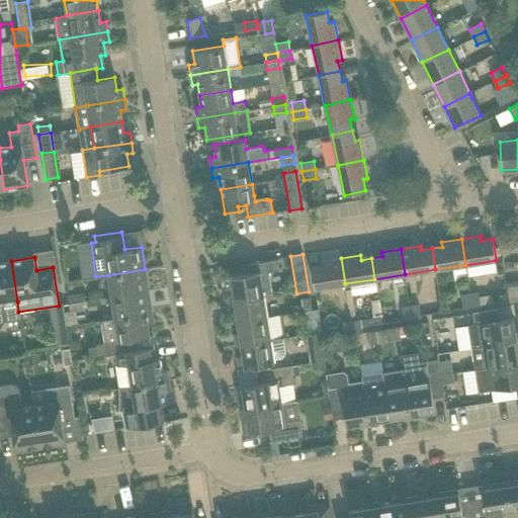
[(345,283),(341,258),(322,261),(322,266),(311,267),(315,288),(345,283)]
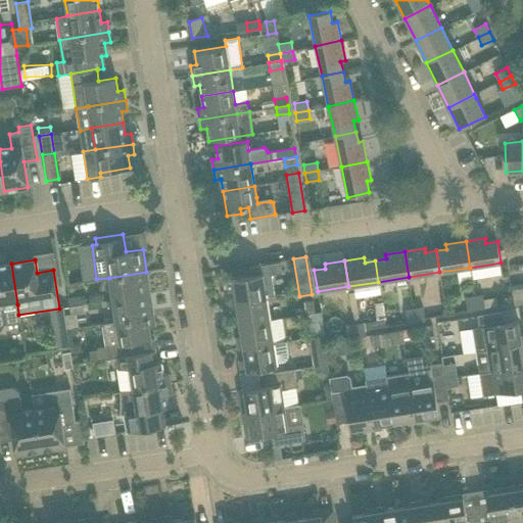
[(275,295),(271,274),(281,273),(279,263),(248,267),(250,276),(227,279),(228,291),(234,290),(236,301),(267,297),(275,295)]
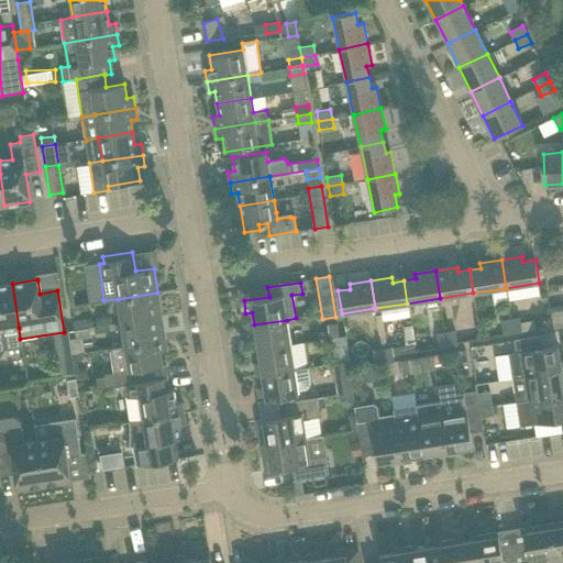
[(19,328),(12,284),(0,285),(0,356),(7,346),(4,330),(19,328)]
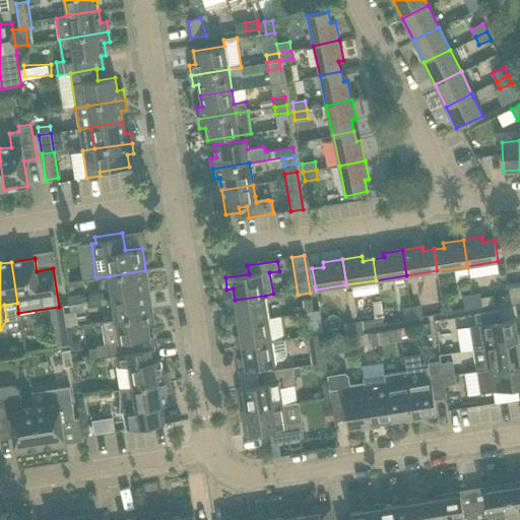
[(149,291),(145,270),(109,276),(112,298),(143,293),(149,291)]
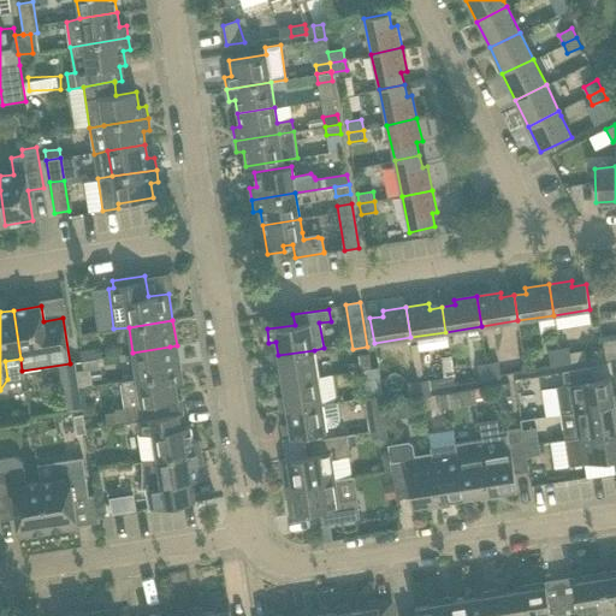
[(177,345),(170,347),(132,353),(137,379),(181,372),(177,345)]
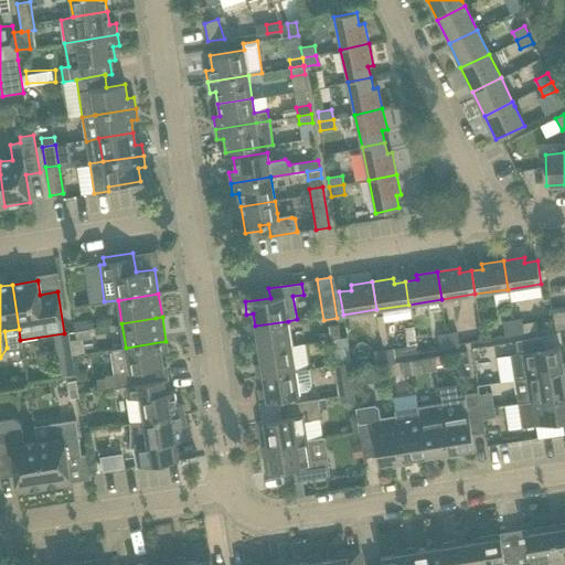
[(521,319),(512,320),(514,334),(524,332),(521,319)]
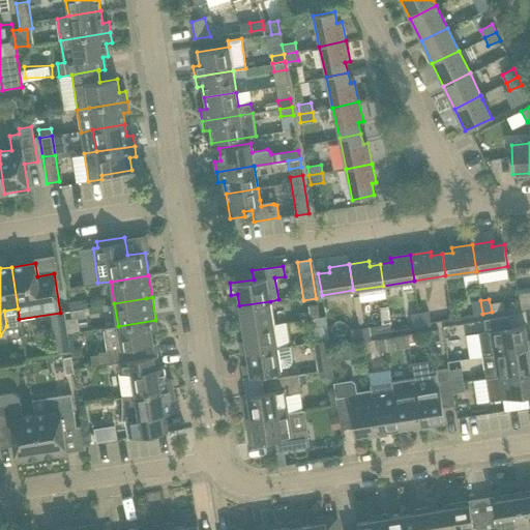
[(482,314),(480,300),(472,302),(474,315),(482,314)]
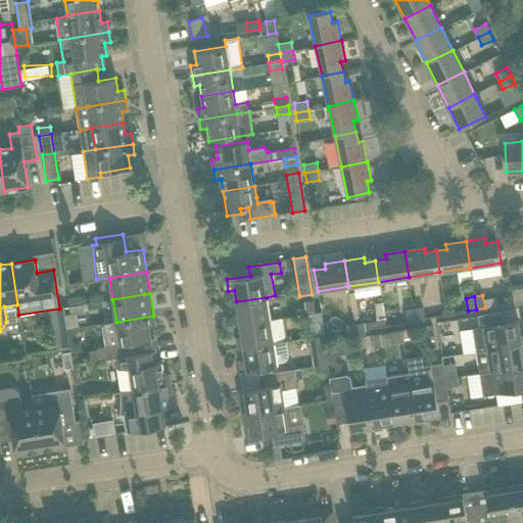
[(81,297),(68,299),(69,306),(82,304),(81,297)]
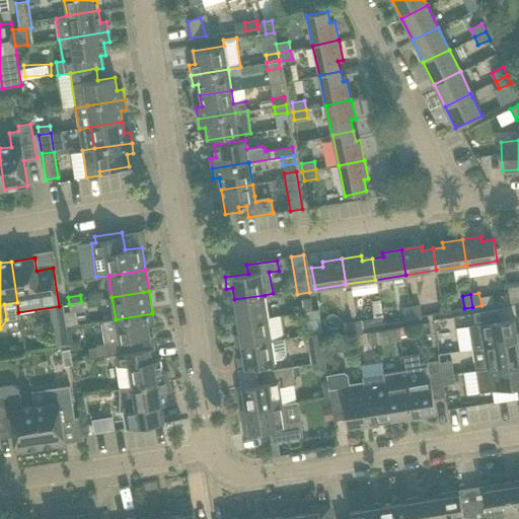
[(268,317),(265,295),(234,299),(228,300),(230,312),(236,311),(238,322),(268,317)]
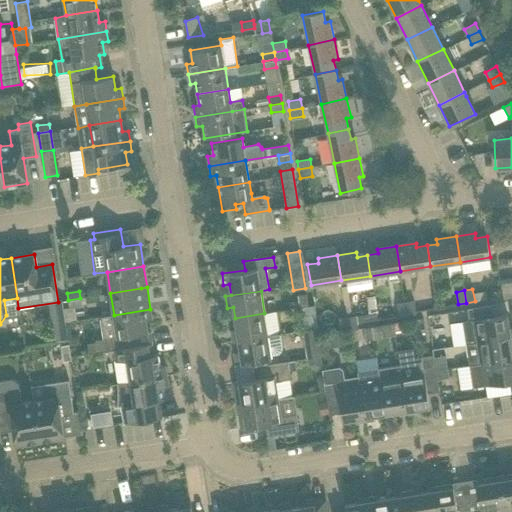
[(308,306),(306,294),(298,295),(299,301),(289,303),(290,310),(300,308),(308,306)]
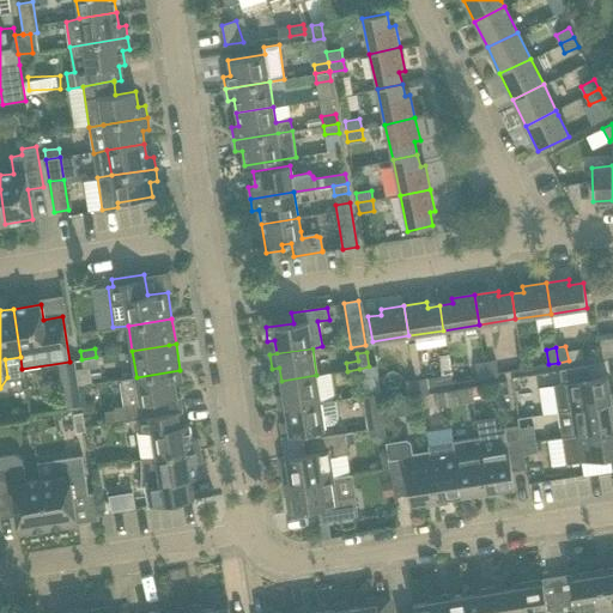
[(97,366),(96,357),(82,359),(83,368),(97,366)]
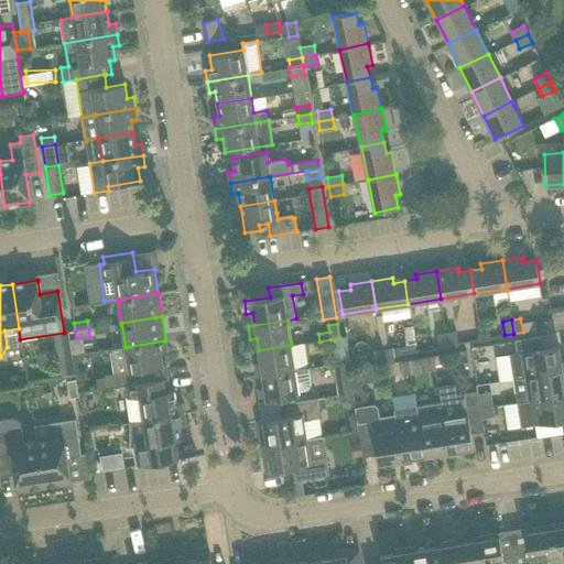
[(456,332),(446,333),(449,347),(458,345),(456,332)]
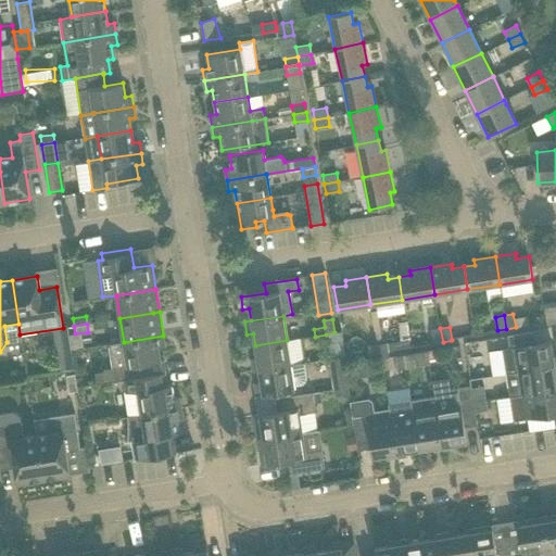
[(443,342),(440,328),(431,330),(433,343),(443,342)]
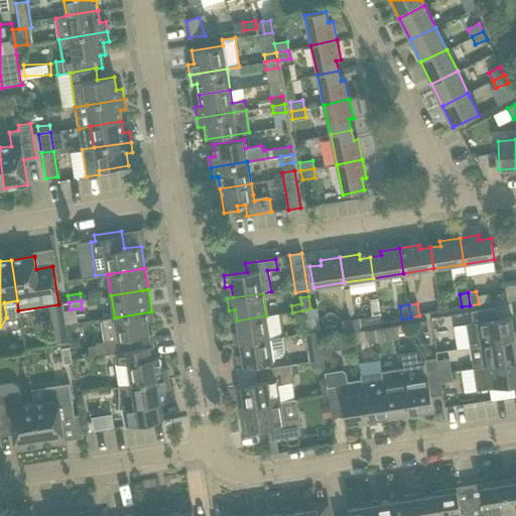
[(498,319),(496,307),(471,311),(473,323),(466,324),(470,347),(482,345),(515,340),(515,341),(515,340),(515,330),(513,331),(511,317),(498,319)]
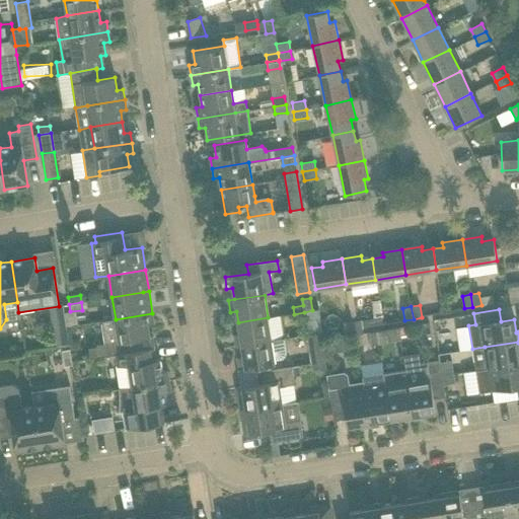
[(321,331),(318,310),(312,311),(312,310),(304,312),(305,312),(308,332),(321,331)]
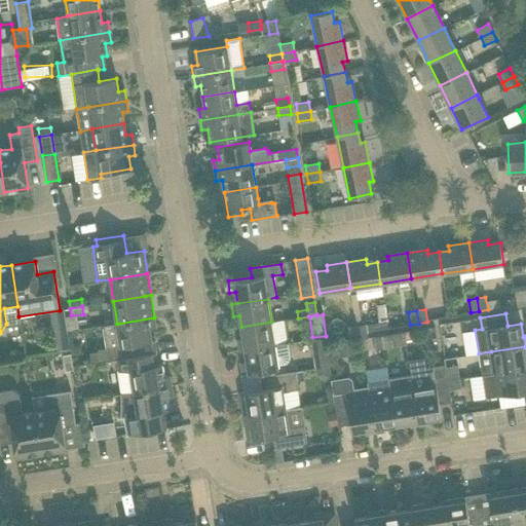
[(156,328),(154,317),(117,324),(103,326),(106,348),(98,349),(99,352),(89,353),(91,364),(116,360),(153,353),(149,329),(156,328)]
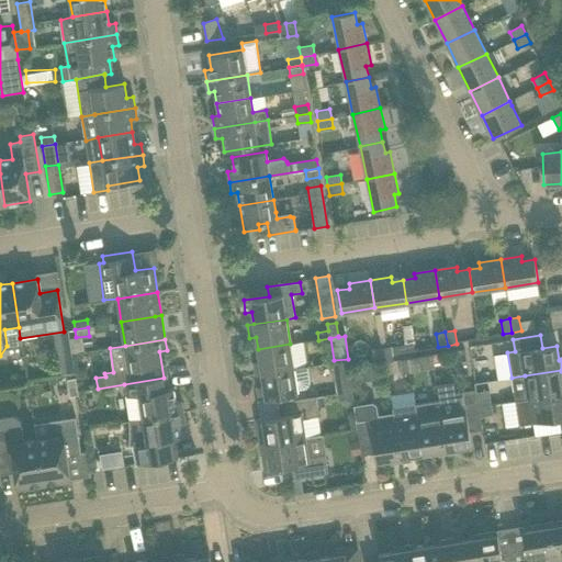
[(294,369),(290,344),(258,349),(259,361),(254,362),(256,375),(261,374),(261,373),(294,369)]
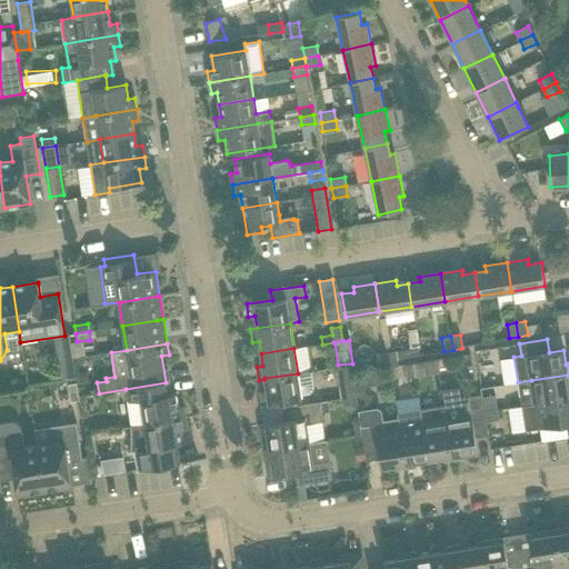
[(396,351),(386,353),(388,367),(398,366),(396,351)]
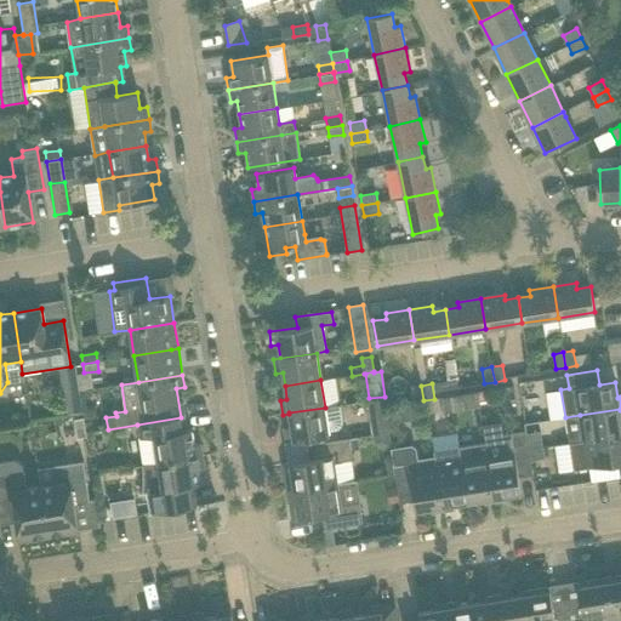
[(423,400),(421,386),(411,387),(414,403),(423,400)]
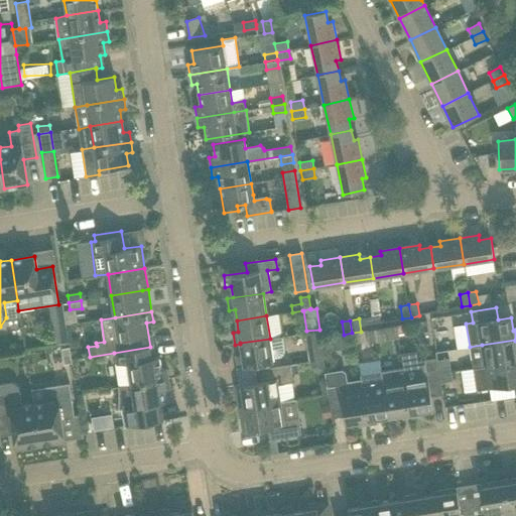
[(399,338),(397,326),(375,330),(377,342),(399,338)]
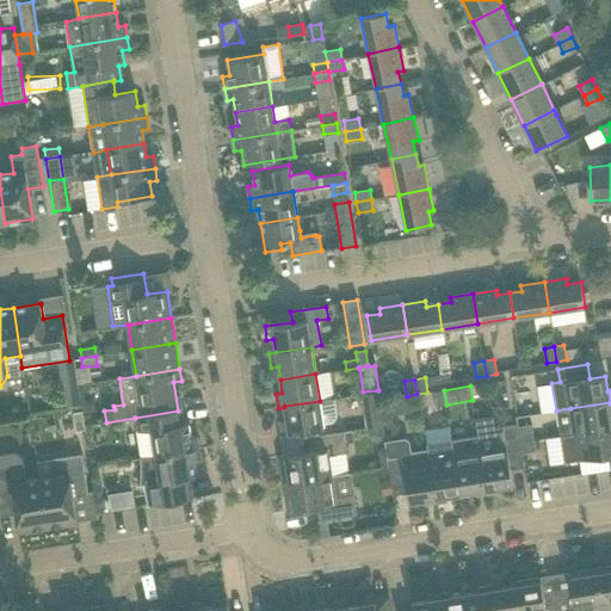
[(446,405),(444,390),(434,392),(437,406),(446,405)]
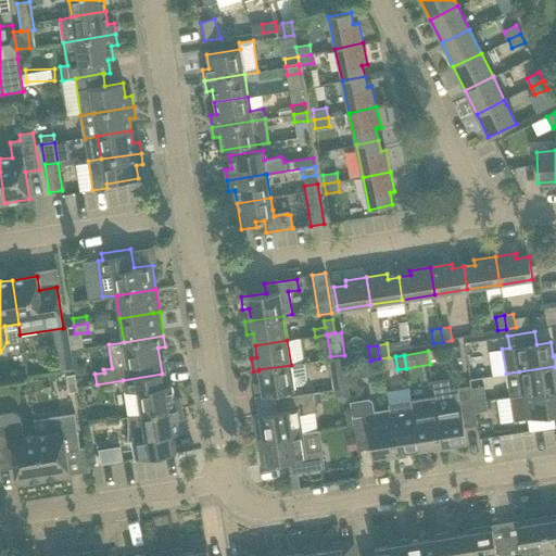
[(345,376),(342,356),(328,358),(332,378),(345,376)]
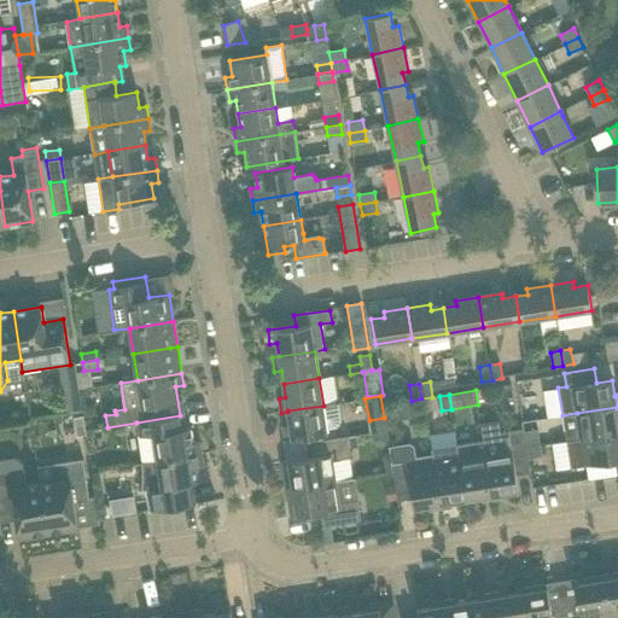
[(398,404),(401,419),(419,417),(417,402),(398,404)]
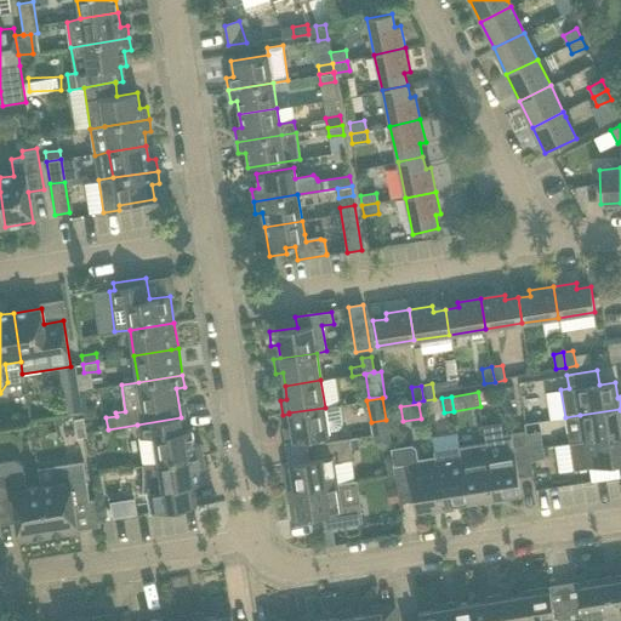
[(337,405),(325,408),(289,412),(289,414),(291,427),(284,428),(286,443),(329,436),(329,433),(332,432),(337,429),(341,425),(337,405)]
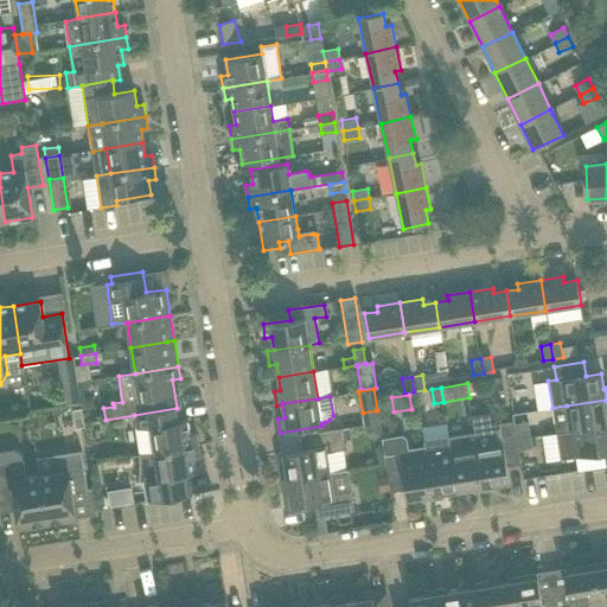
[(606,400),(567,406),(570,432),(606,425),(606,408),(606,401),(606,400)]
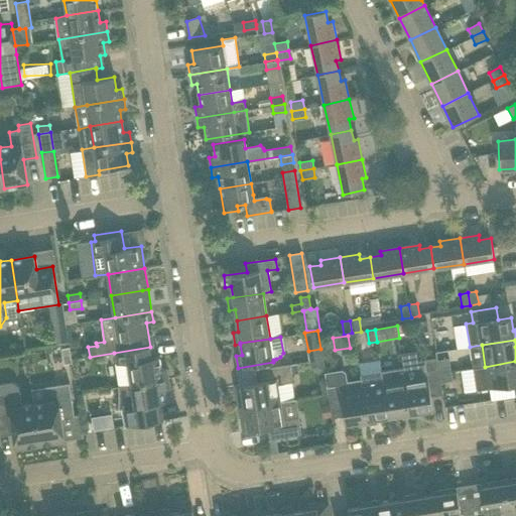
[(70,347),(61,348),(63,365),(72,363),(70,347)]
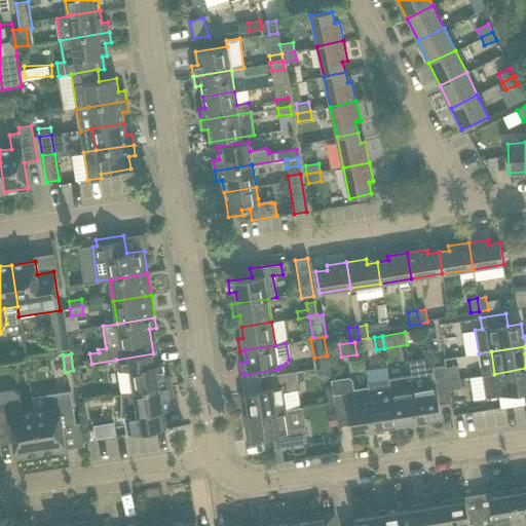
[(155,366),(153,353),(116,360),(122,393),(172,386),(170,375),(163,376),(162,365),(155,366)]
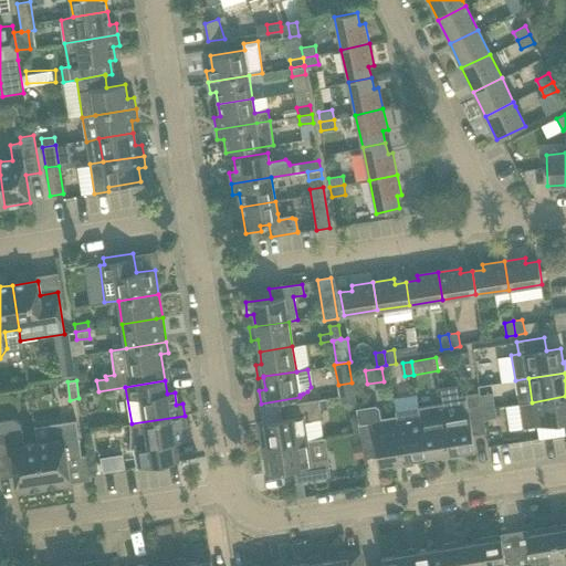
[(485,432),(483,420),(482,410),(479,396),(479,392),(441,399),(442,404),(451,458),(461,457),(460,452),(474,450),(472,435),(485,432)]
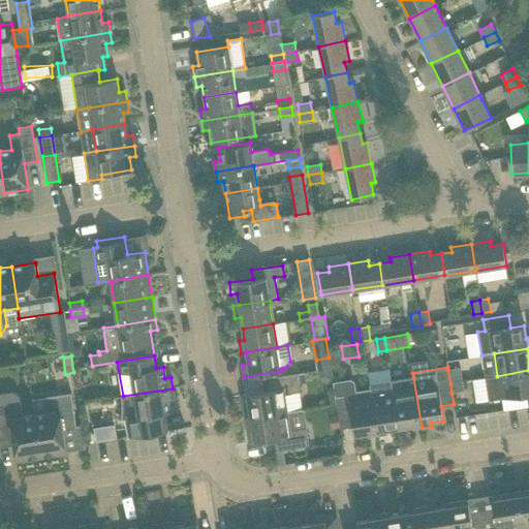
[(460,368),(447,370),(450,383),(462,381),(460,368)]
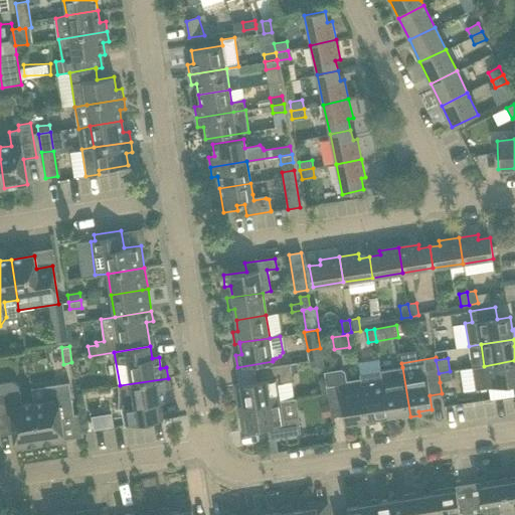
[(514,360),(484,366),(472,368),(476,390),(514,383),(514,360)]
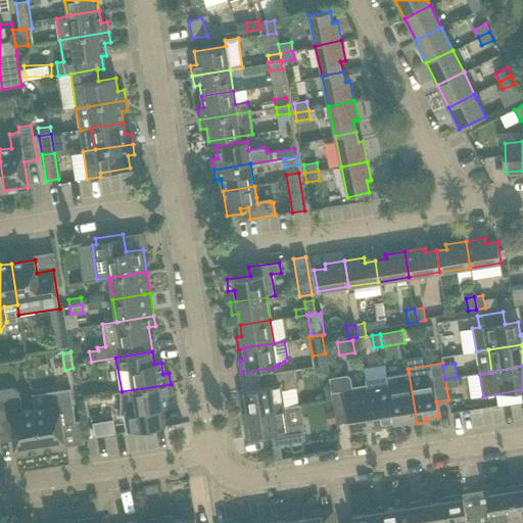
[(296,387),(294,369),(269,373),(270,385),(238,390),(242,414),(284,408),(281,390),(296,387)]
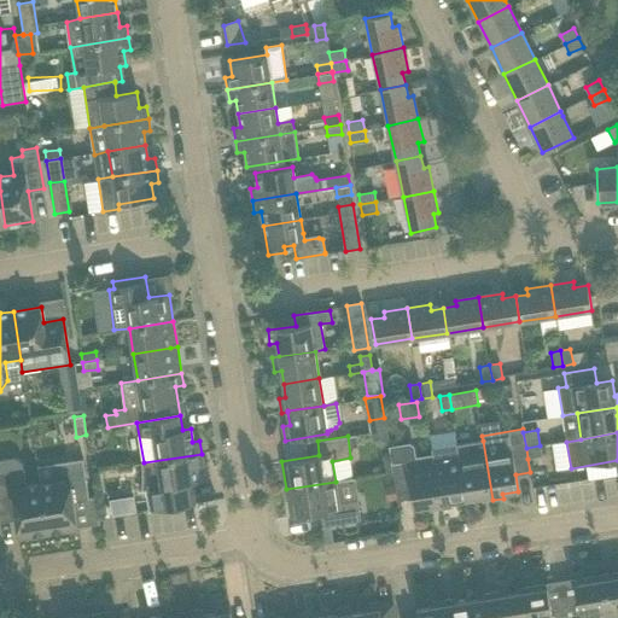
[(493,500),(483,441),(458,444),(466,500),(481,497),(482,502),(493,500)]
